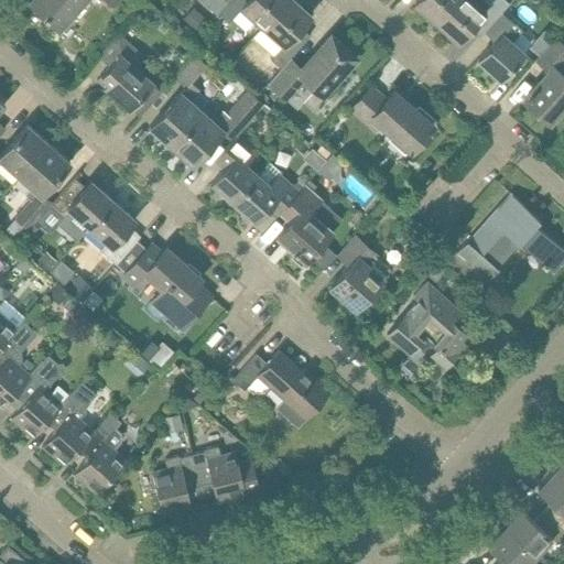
[(117,0),(31,0),(30,2),(58,28),(82,0),(106,0),(112,6),(117,0)]
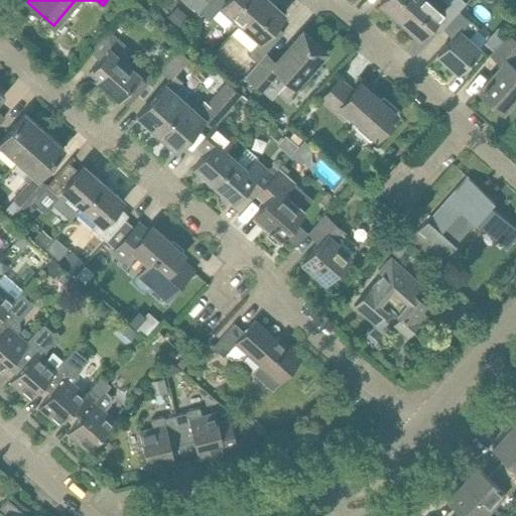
[(184,0),(184,1),(199,14),(202,11),(211,0),(184,0)]
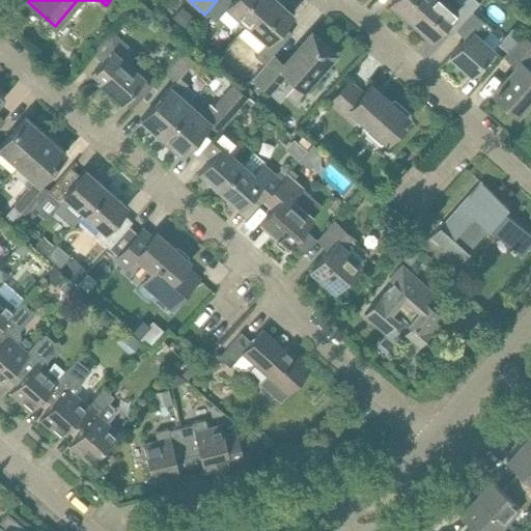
[(247,24),(268,0),(217,0),(207,11),(218,20),(228,7),(247,24)]
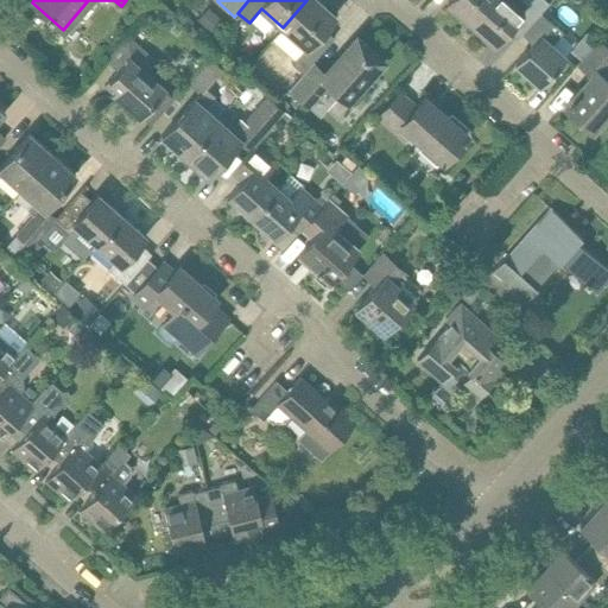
[(316,0),(306,0),(283,27),(304,46),(292,62),(304,73),(306,69),(328,44),(317,36),(335,16),(316,0)]
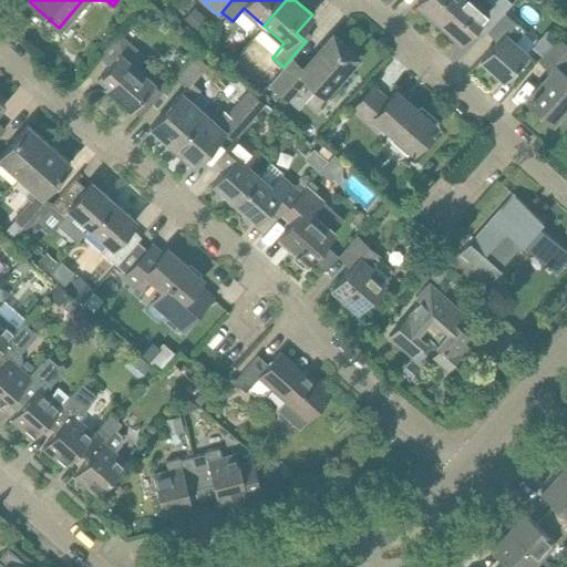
[(439,21),(457,0),(419,0),(418,2),(439,21)]
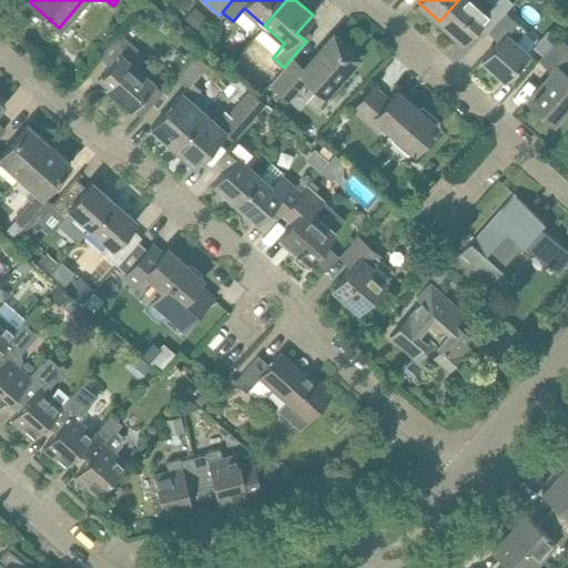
[(475,0),(458,0),(439,21),(462,41),(477,22),(487,31),(511,4),(506,0),(489,0),(484,8),(475,0)]
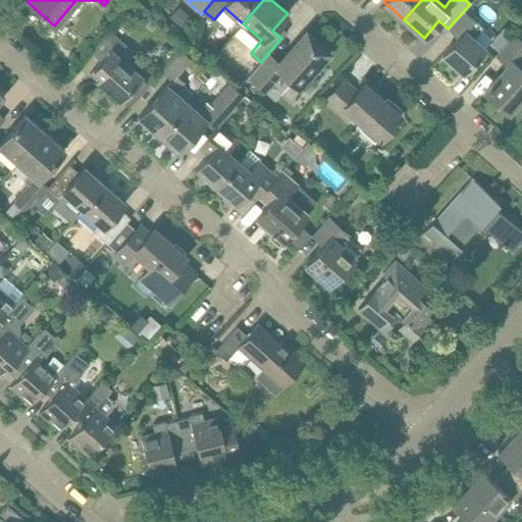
[(470,4),(448,29),(457,38),(442,54),(463,72),(485,47),(474,37),(482,28),(468,14),(474,7),(470,4)]
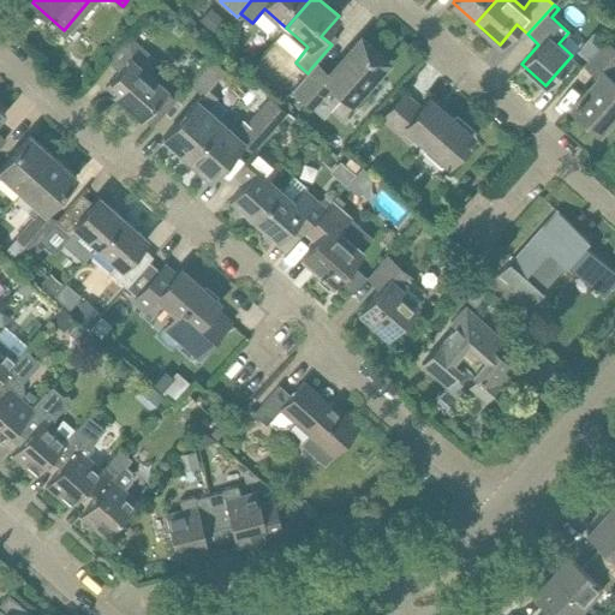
[(224,19),(210,7),(199,19),(213,31),(224,19)]
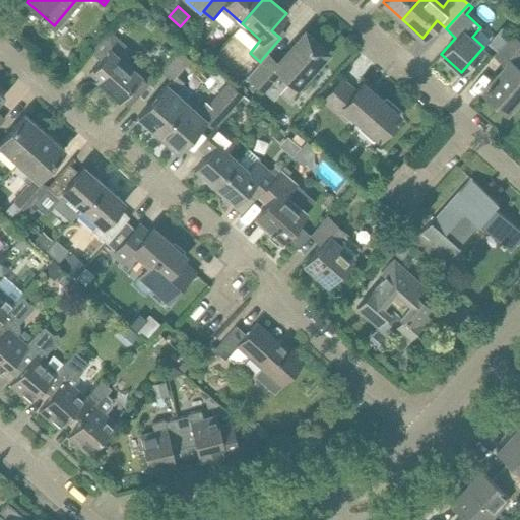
[(502,27),(488,43),(498,52),(504,45),(509,40),(512,36),(502,27)]
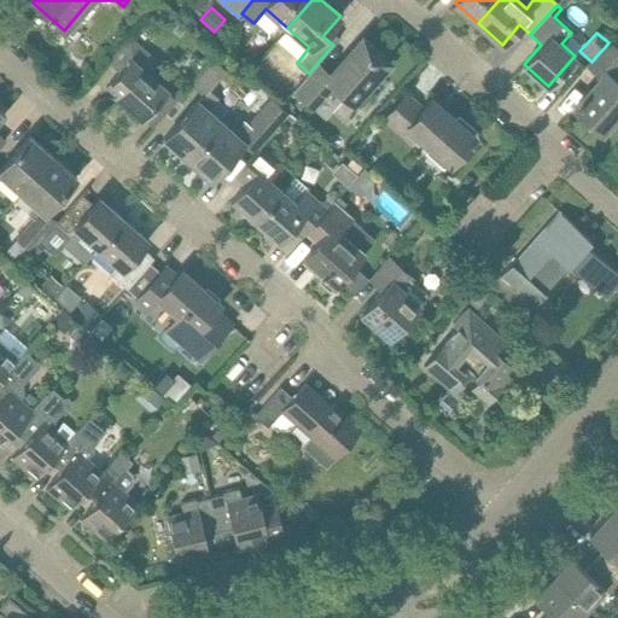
[(178,99),(165,88),(167,88),(150,73),(159,63),(130,36),(109,62),(120,71),(110,82),(118,89),(114,94),(141,118),(143,117),(153,127),(178,99)]
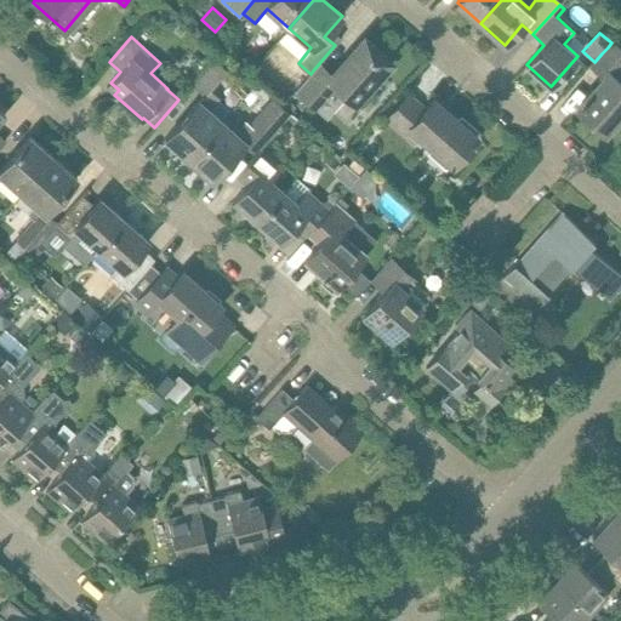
[(313,70),(311,74),(309,74),(303,81),(295,91),(313,108),(334,85),(359,108),(372,95),(368,90),(392,62),(364,36),(325,80),(313,70)]
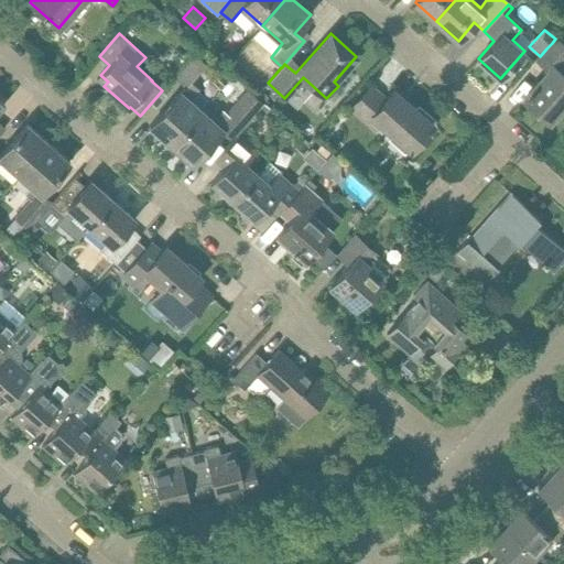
[(552,43),(546,49),(540,56),(537,60),(548,69),(522,98),(550,121),(563,105),(563,72),(560,68),(563,64),(563,44),(556,38),(555,39),(552,43)]
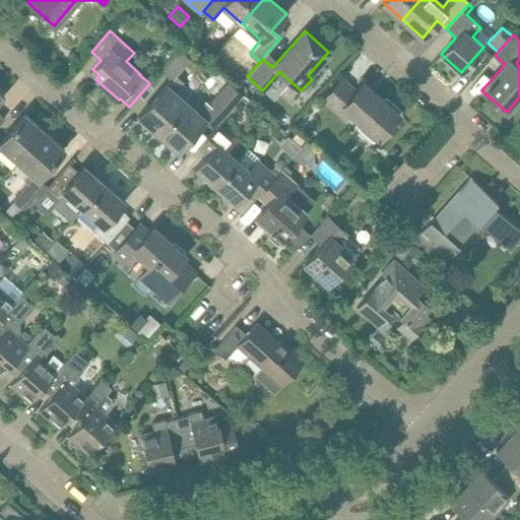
[(138,116),(157,134),(186,101),(176,91),(184,82),(176,75),(189,60),(180,52),(163,71),(171,78),(138,116)]
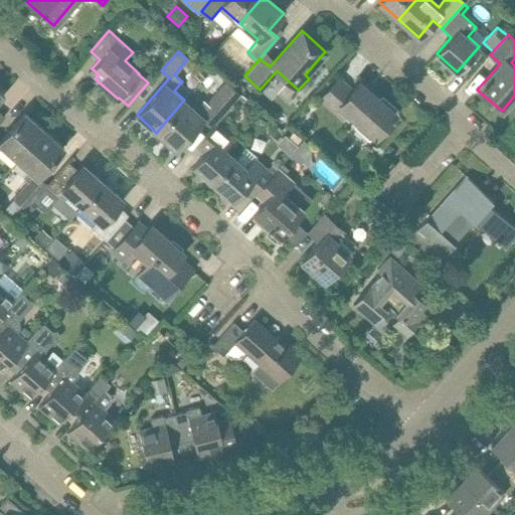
[(250,56),(244,62),(251,67),(256,61),(250,56)]
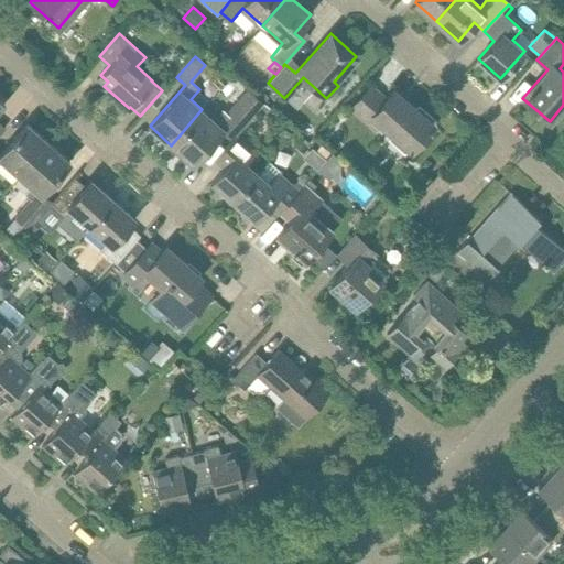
[(370,116),(393,137),(410,151),(433,125),(393,89),(386,99),(371,86),(351,108),(366,121),(370,116)]
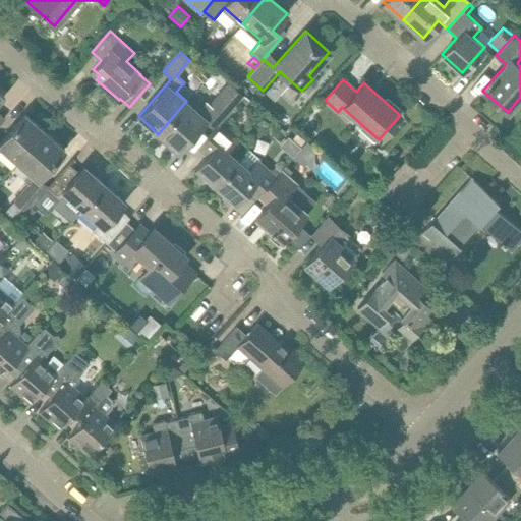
[(199,113),(186,101),(158,134),(177,152),(212,114),(220,121),(244,94),(236,87),(230,94),(228,93),(215,108),(209,103),(199,113)]
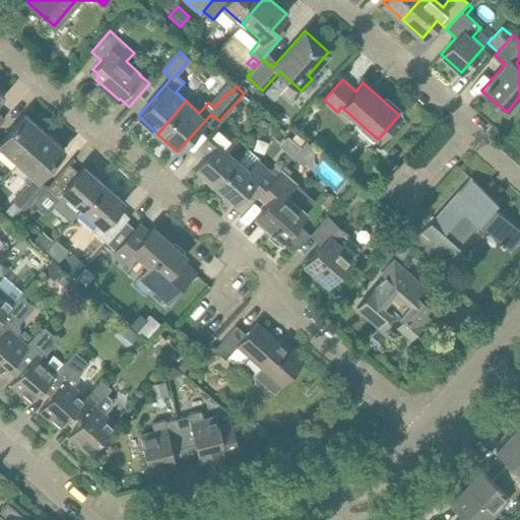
[(0,141),(0,145),(18,161),(45,132),(24,114),(0,141)]
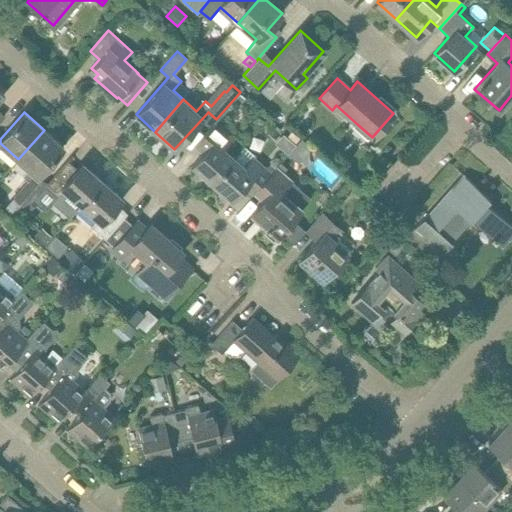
[(212,182),(234,157),(226,149),(233,141),(213,123),(207,130),(194,144),(203,153),(192,165),(212,182)]
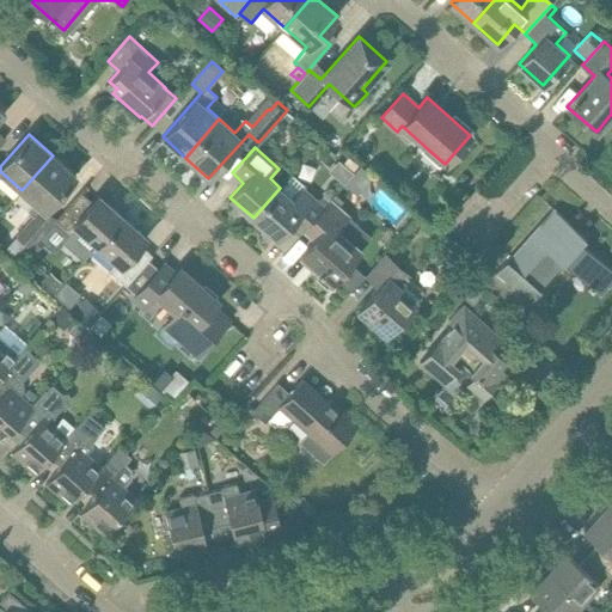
[(53,155),(22,190),(40,207),(16,233),(31,248),(54,222),(56,220),(44,210),(75,176),(53,155)]
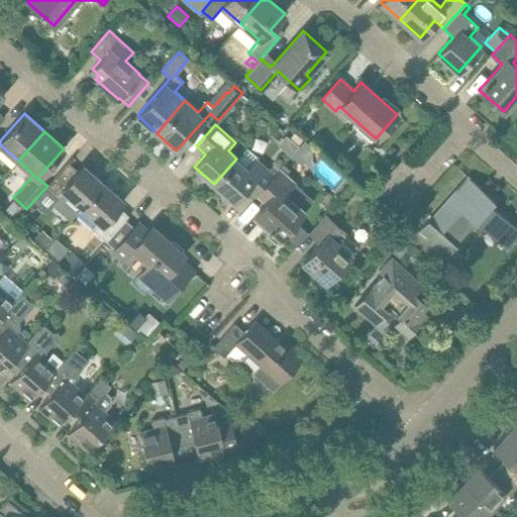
[(294,132),(289,139),(297,145),(302,138),(294,132)]
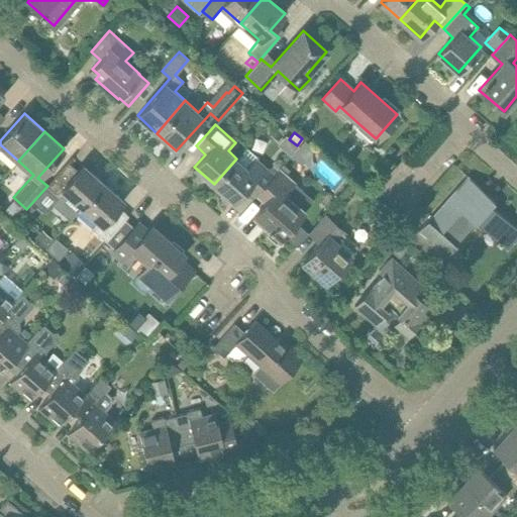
[(253,197),(261,189),(277,171),(274,173),(259,160),(260,159),(246,146),(236,159),(214,184),(233,201),(244,189),(253,197)]
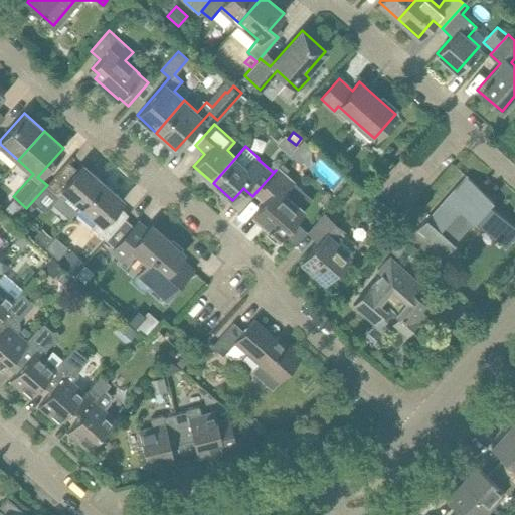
[(47,185),(45,187),(58,199),(54,204),(70,218),(82,205),(103,182),(82,164),(77,170),(67,162),(47,185)]
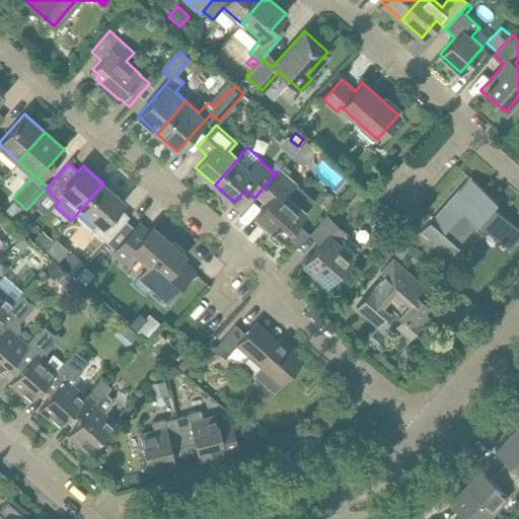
[(279,170),(278,171),(285,177),(290,171),(283,165),(280,169),(279,170)]
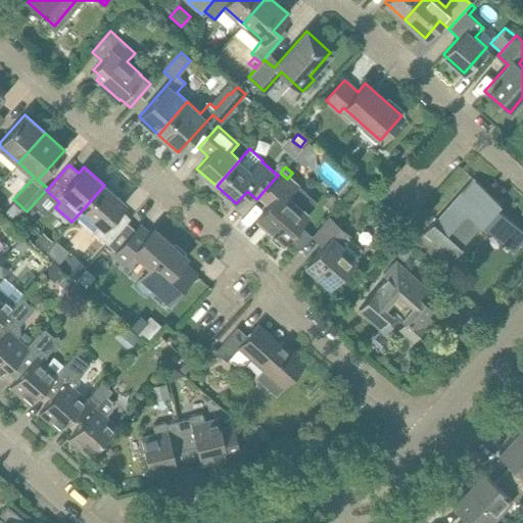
[(280,173),(264,191),(273,199),(256,218),(283,241),(296,226),(307,214),(287,196),(296,187),(287,179),(280,173)]
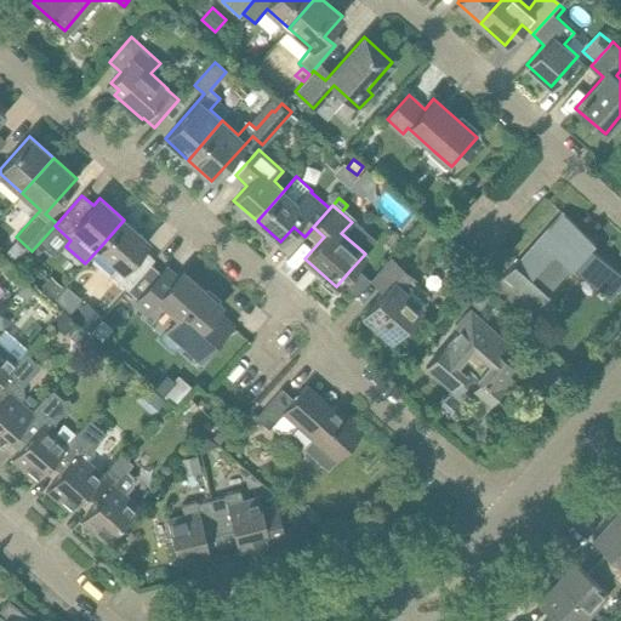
[(516,266),(514,265),(501,278),(535,309),(548,295),(547,294),(571,266),(609,300),(620,285),(620,274),(590,246),(594,241),(562,212),(516,266)]
